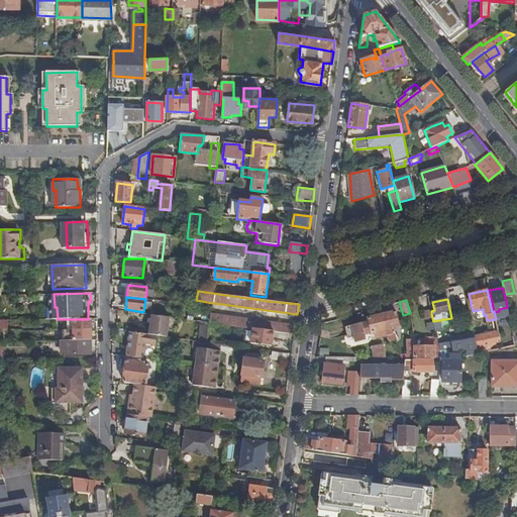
[(431,311),(428,301),(420,303),(422,316),(431,314),(431,311)]
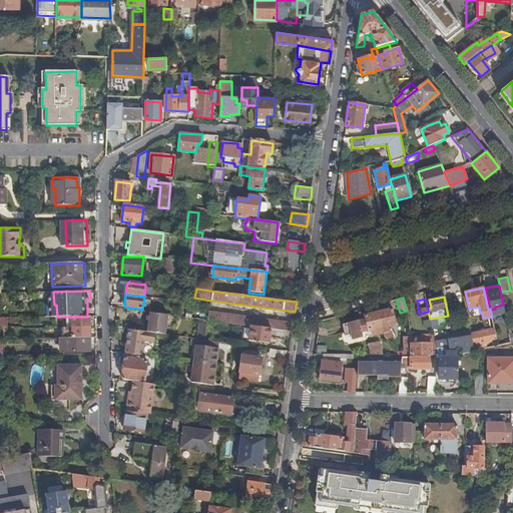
[(384,336),(388,339),(393,336),(389,329),(389,326),(396,325),(392,309),(379,313),(382,324),(384,333),(384,336)]
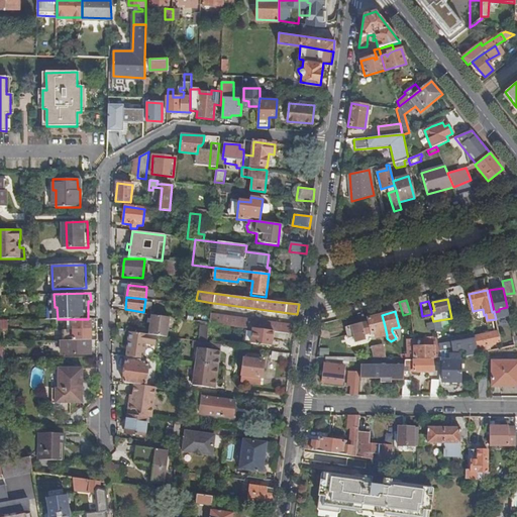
[(195,313),(193,320),(201,322),(253,328),(274,331),(295,334),(296,326),(236,318),(195,313)]
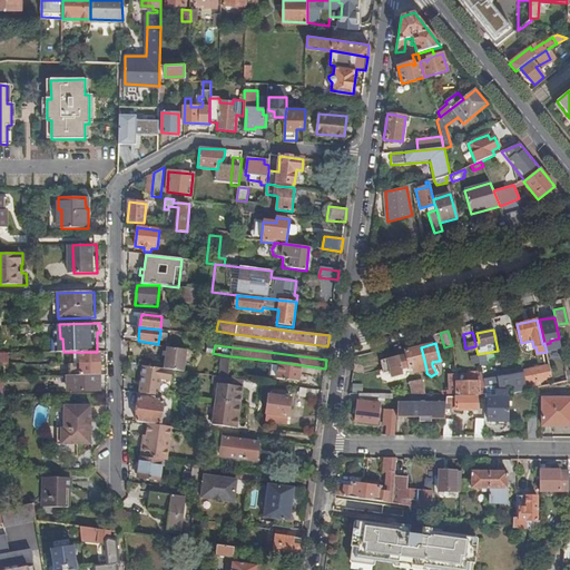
[(165,369),(173,370),(184,372),(187,351),(168,347),(165,369)]
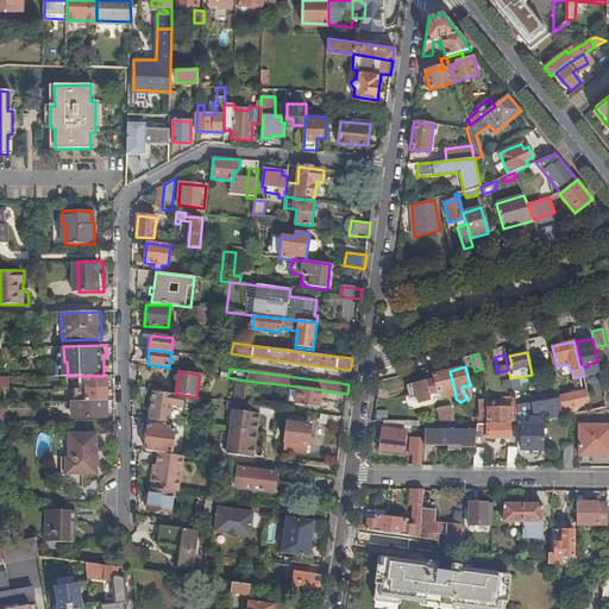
[(453,384),(450,371),(433,375),(434,380),(429,381),(433,393),(438,393),(438,394),(441,393),(443,397),(456,395),(453,384)]
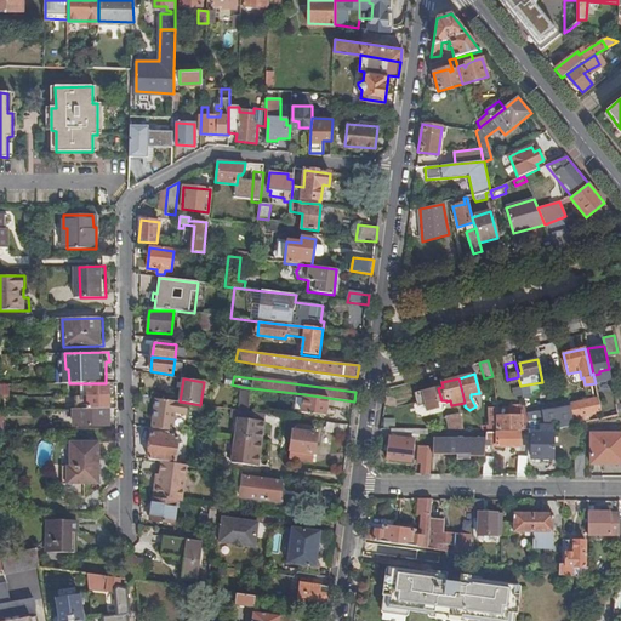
[(109,394),(109,382),(106,383),(80,383),(80,396),(106,396),(109,394)]
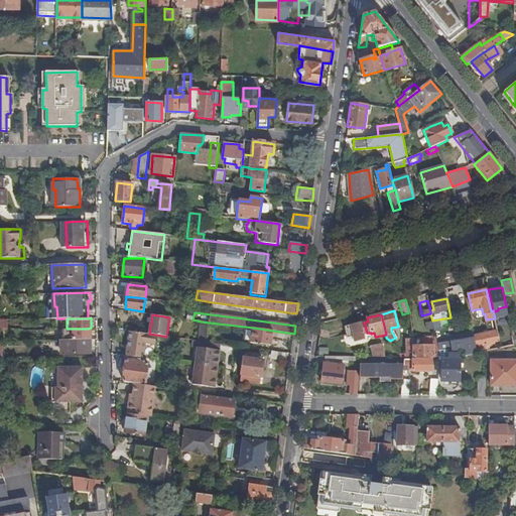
[(367,341),(367,333),(364,323),(347,327),(349,338),(356,336),(357,342),(367,341)]
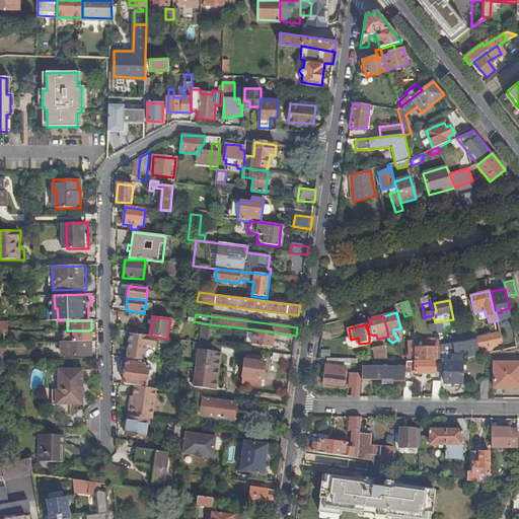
[(273,348),(275,332),(254,329),(252,345),(273,348)]
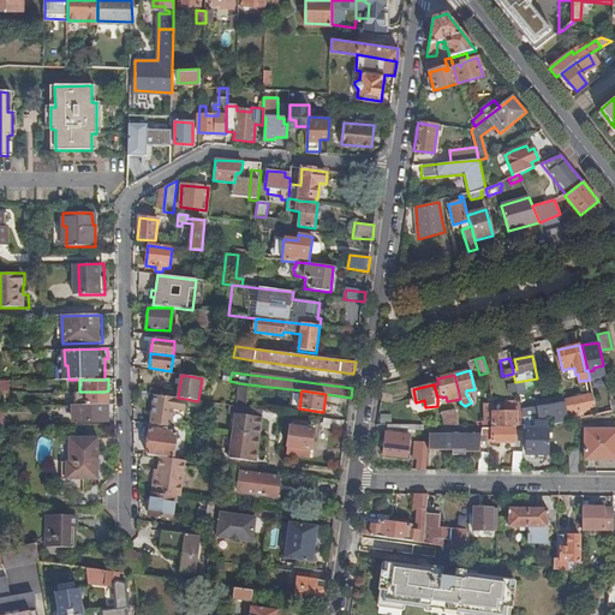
[(105,392),(79,392),(81,405),(108,404),(108,398),(105,398),(105,392)]
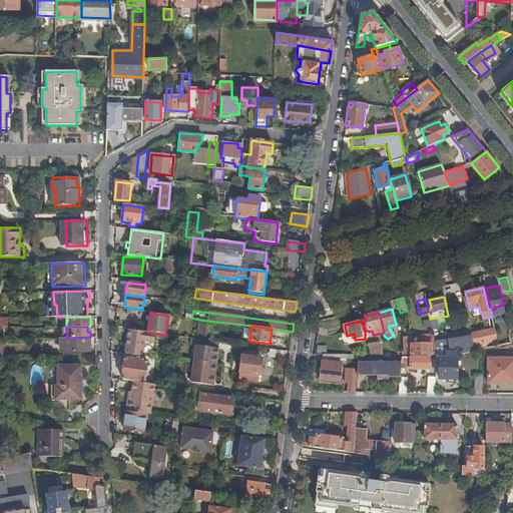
[(484,343),(497,340),(494,329),(472,334),(476,349),(485,347),(484,343)]
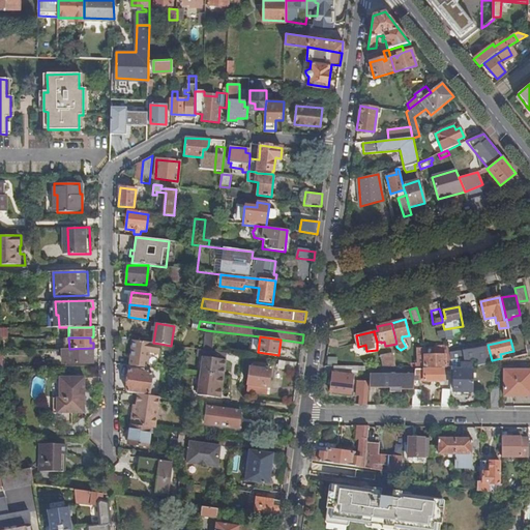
[(134,341),(130,365),(147,367),(148,352),(156,353),(159,350),(160,344),(153,343),(134,341)]
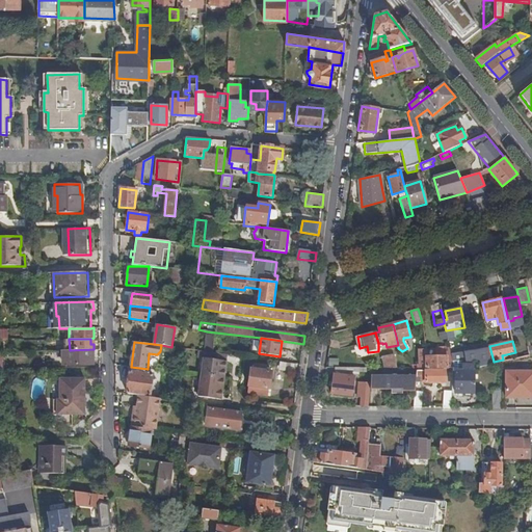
[(451,354),(450,346),(435,347),(436,356),(427,356),(426,360),(424,360),(418,361),(419,365),(416,365),(417,368),(420,368),(454,368),(453,361),(451,354)]
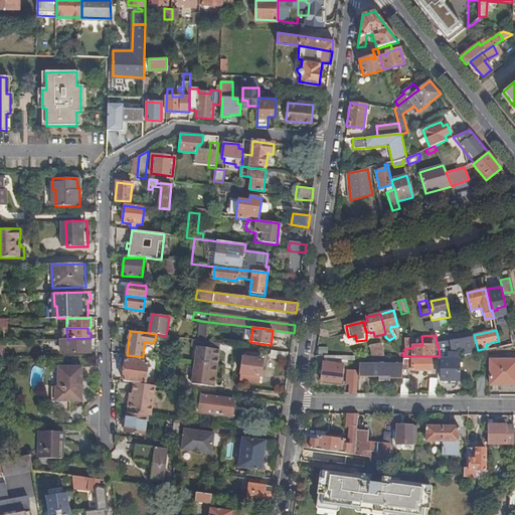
[(465,355),(476,352),(473,337),(450,341),(451,343),(447,344),(447,341),(437,343),(439,349),(449,349),(449,352),(464,350),(465,355)]
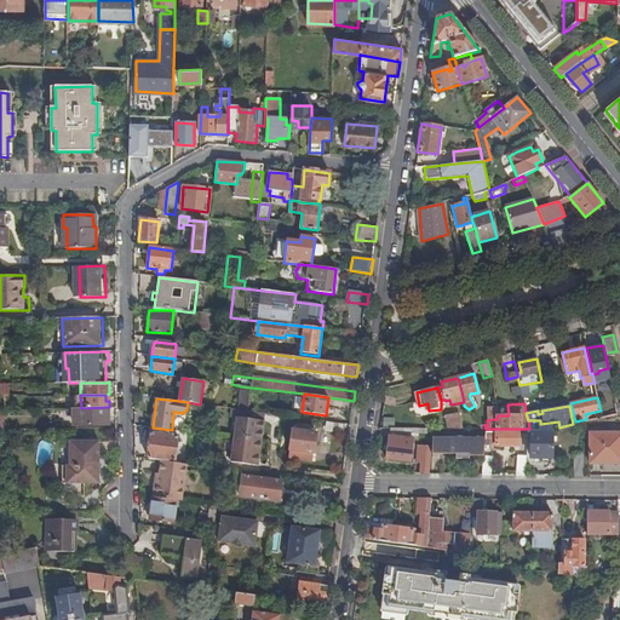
[(81,408),(69,408),(69,425),(102,425),(102,418),(109,418),(109,407),(81,408)]
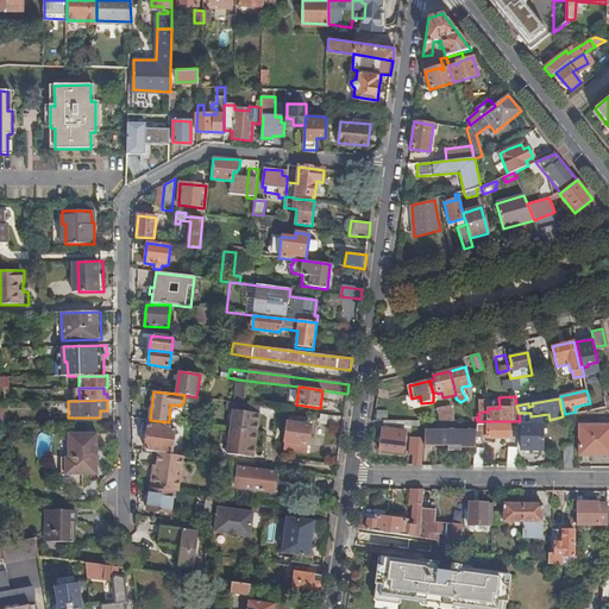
[(232,402),(231,409),(233,409),(227,453),(253,457),(261,406),(240,403),(232,402)]
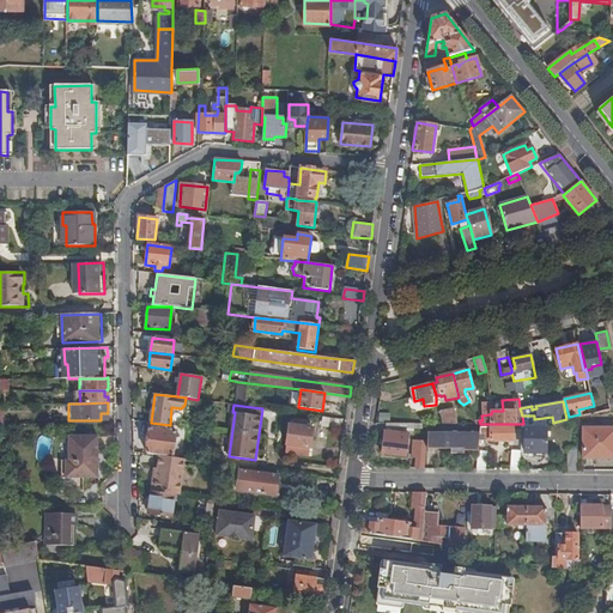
[(443,424),(456,424),(454,410),(439,413),(443,424)]
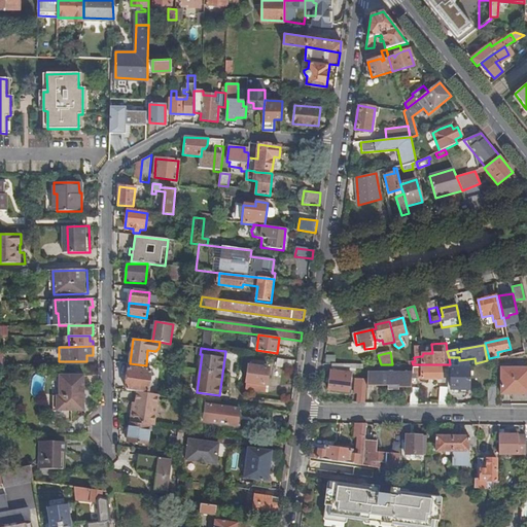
[(450,364),(450,367),(452,367),(452,389),(469,389),(469,361),(459,361),(459,360),(459,357),(449,357),(450,364)]
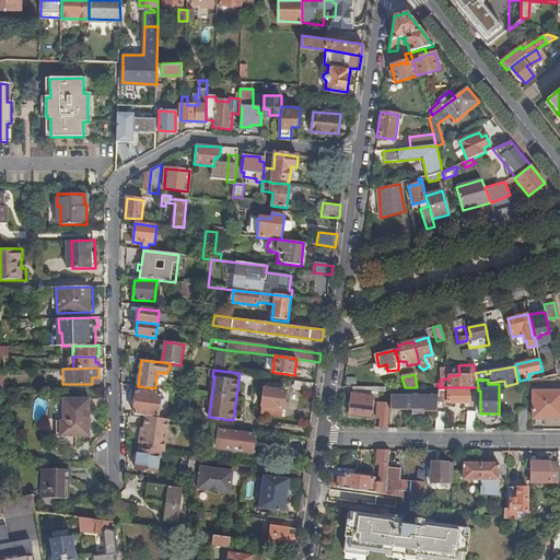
[(312,392),(313,383),(295,381),(294,389),(312,392)]
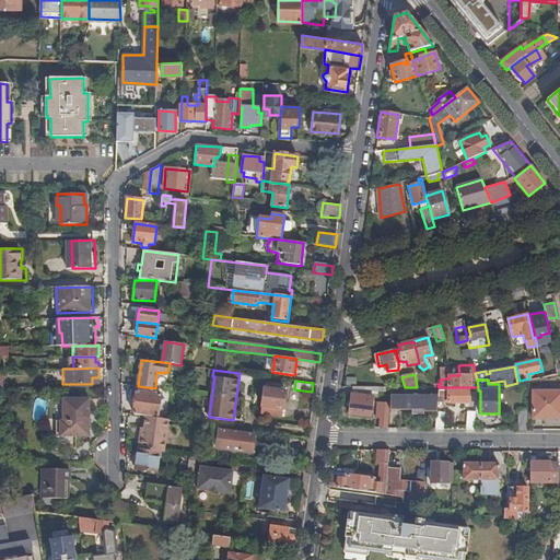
[(281,386),(281,385),(268,383),(267,389),(265,388),(260,415),(282,418),(287,392),(284,391),(283,387),(281,386)]
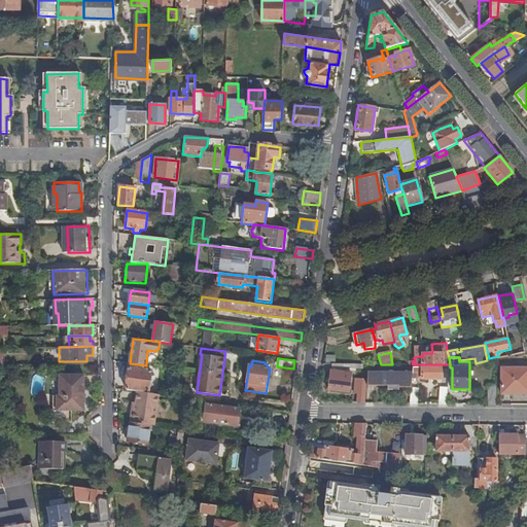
[(362,369),(362,364),(331,364),(328,390),(348,393),(351,374),(355,374),(356,369),(362,369)]
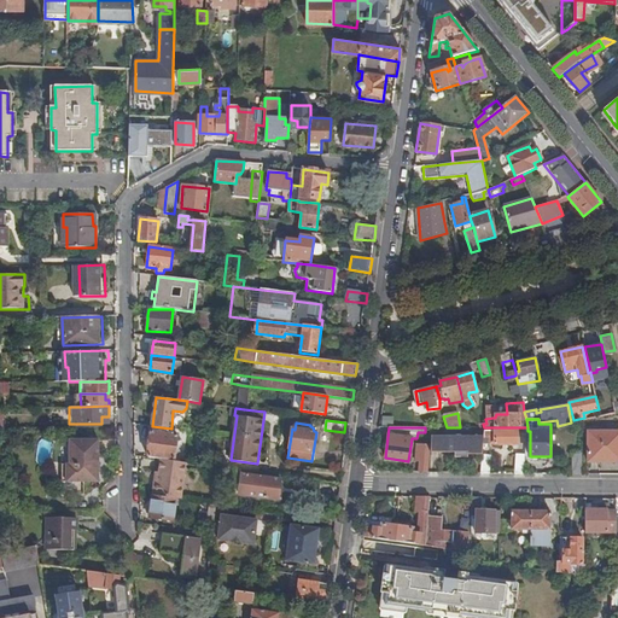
[(488,431),(488,427),(484,427),(484,436),(483,444),(517,444),(517,431),(488,431)]
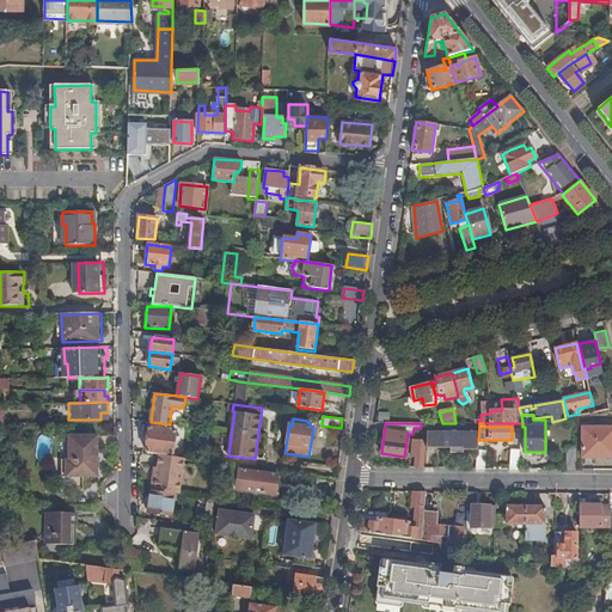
[(150,424),(146,453),(159,456),(172,457),(176,432),(166,430),(166,427),(150,424)]
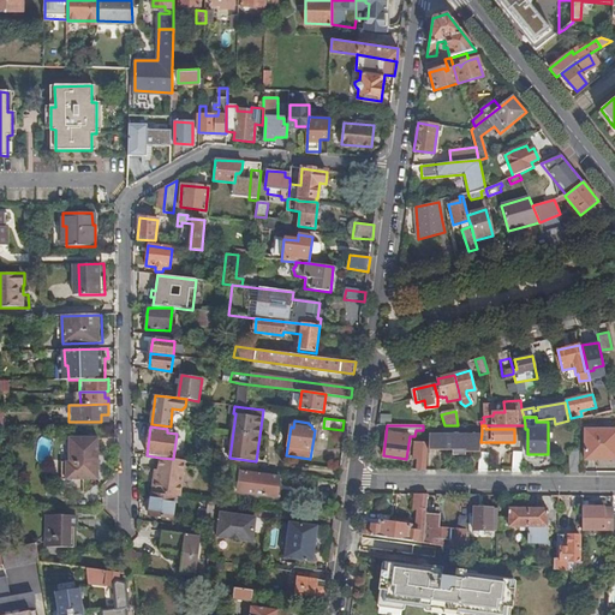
[(614,455),(614,430),(585,430),(585,460),(599,460),(599,457),(614,455)]
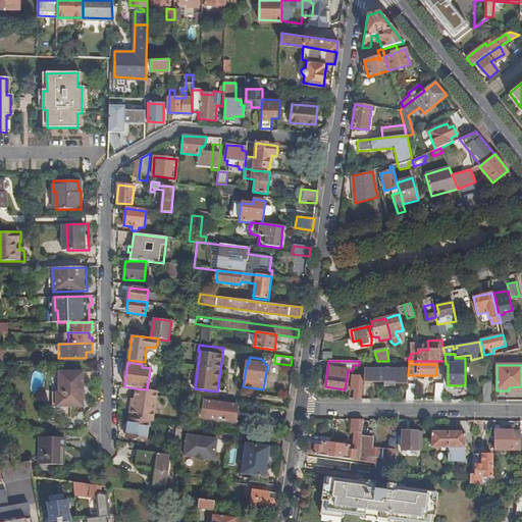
[(363,383),(383,382),(383,376),(375,375),(374,368),(364,368),(364,376),(363,383)]
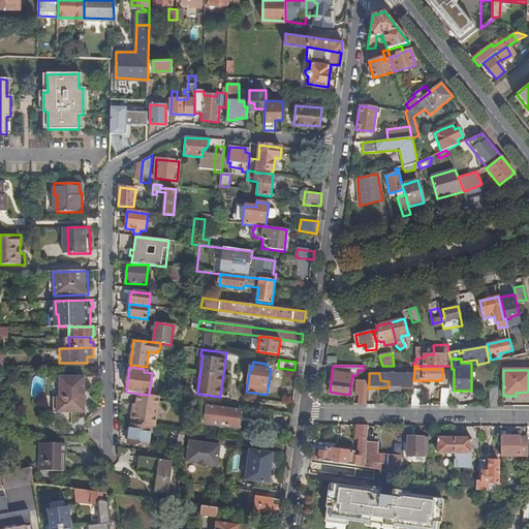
[(413,390),(413,380),(414,373),(379,373),(380,380),(389,381),(389,387),(389,392),(401,392),(401,390),(413,390)]
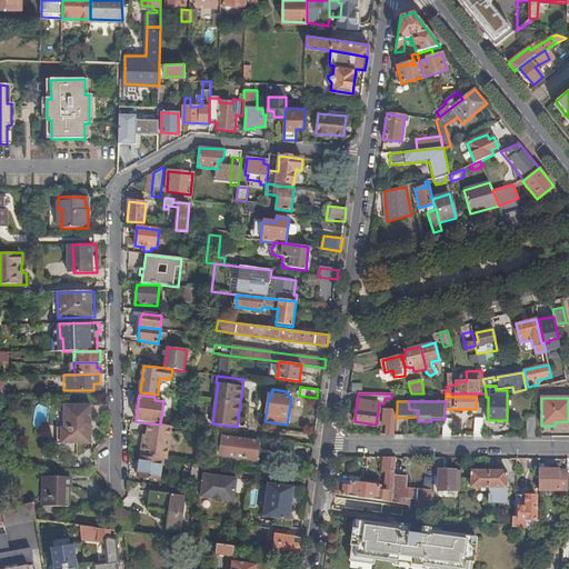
[(62,428),(62,433),(97,432),(97,405),(69,405),(69,427),(62,428)]
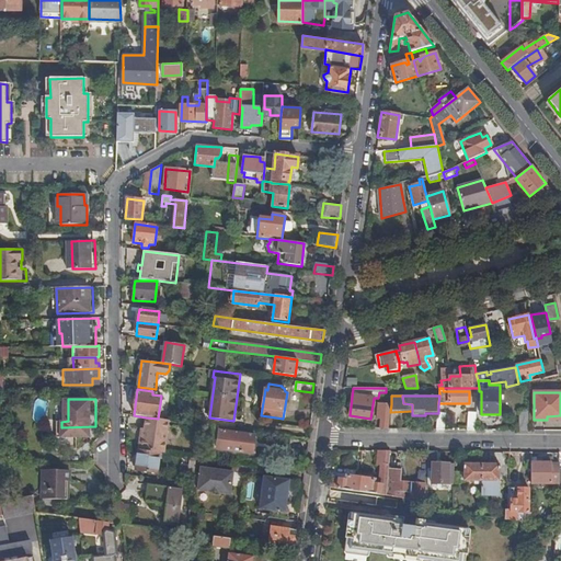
[(380,430),(389,430),(390,412),(391,404),(379,403),(377,419),(380,420),(380,430)]
